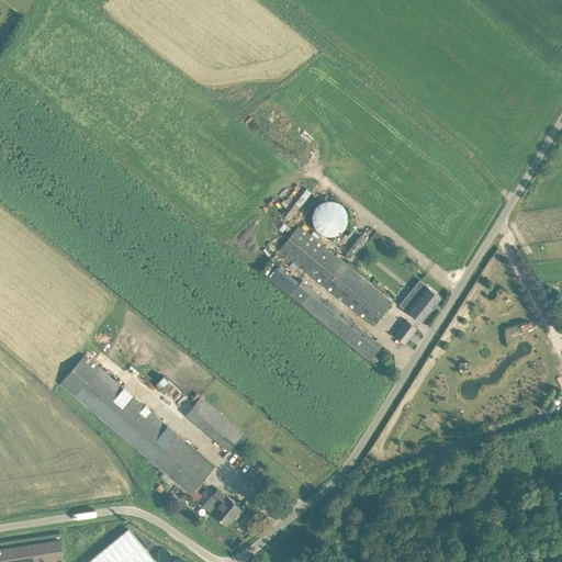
[(312,215),(312,220),(313,224),(314,227),(316,229),(319,232),(322,234),(325,235),(329,235),(333,235),(336,234),(338,233),(340,232),(344,228),(346,225),(347,221),(347,217),(347,213),(345,210),(344,208),(341,204),(338,202),(335,201),(330,200),(326,200),(323,202),(317,204),(315,208),(313,211),(312,215)]
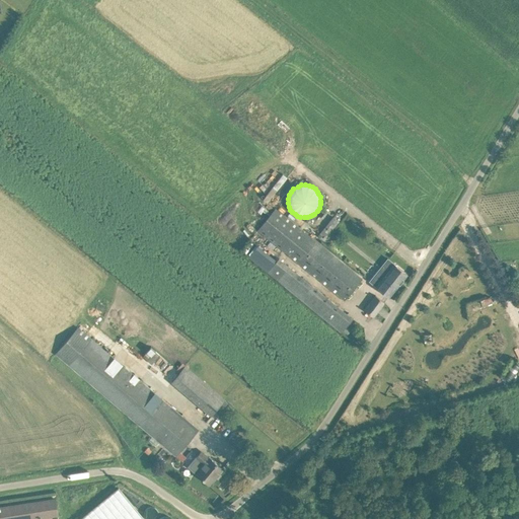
[(257,230),(342,299),(344,300),(362,279),(275,208),(257,230)]
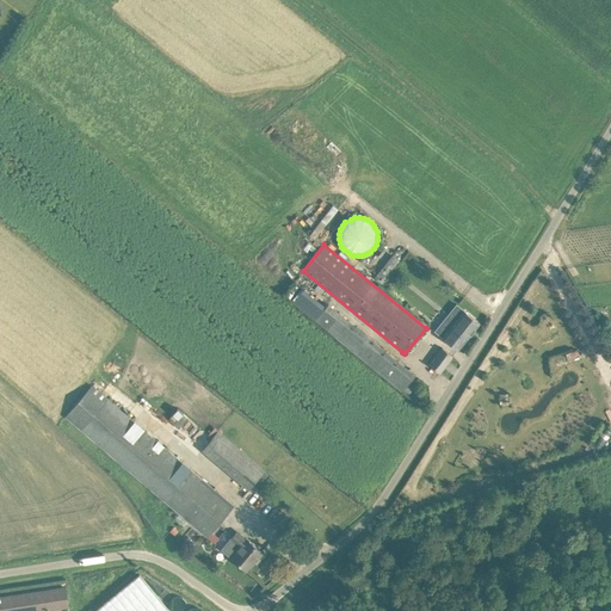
[(374,277),(386,287),(392,279),(387,276),(400,260),(392,254),(374,277)]
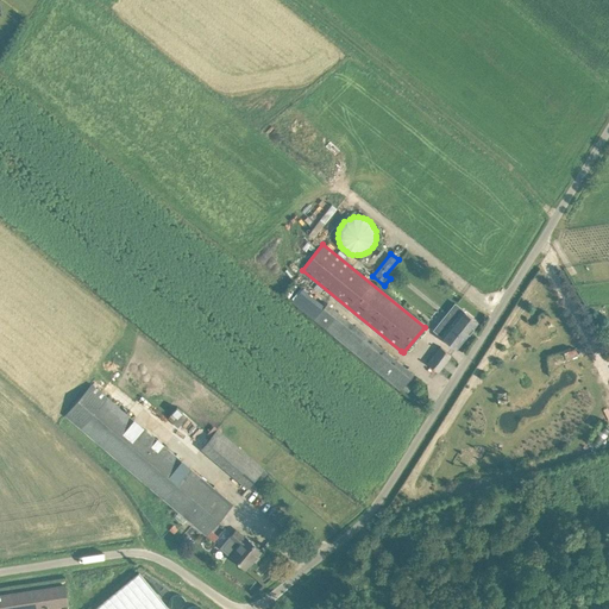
[(292,301),(400,389),(413,374),(326,303),(324,305),(302,288),(292,301)]
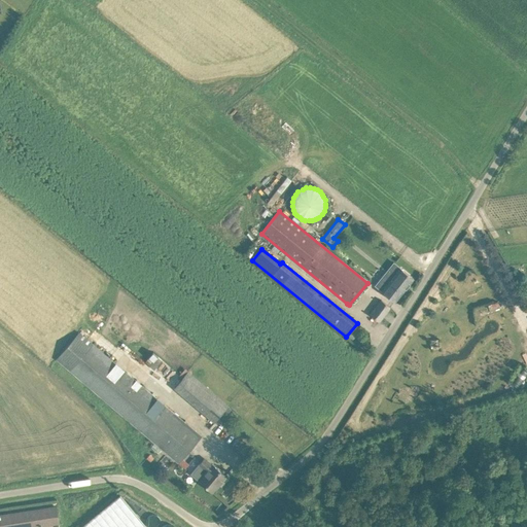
[(381,290),(394,302),(413,278),(399,268),(390,279),(384,274),(378,282),(380,283),(377,286),(382,290),(381,290)]
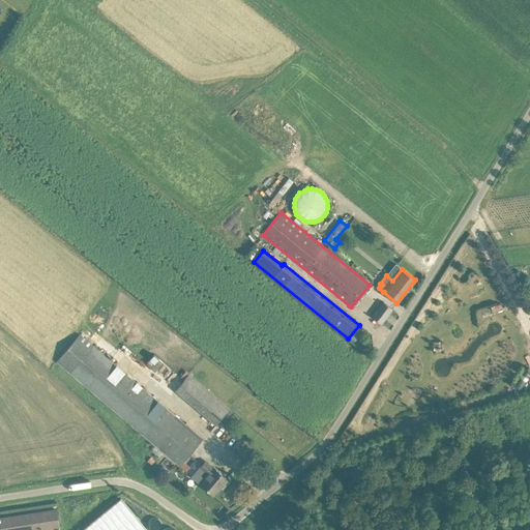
[(372,316),(381,323),(392,308),(383,301),(372,316)]
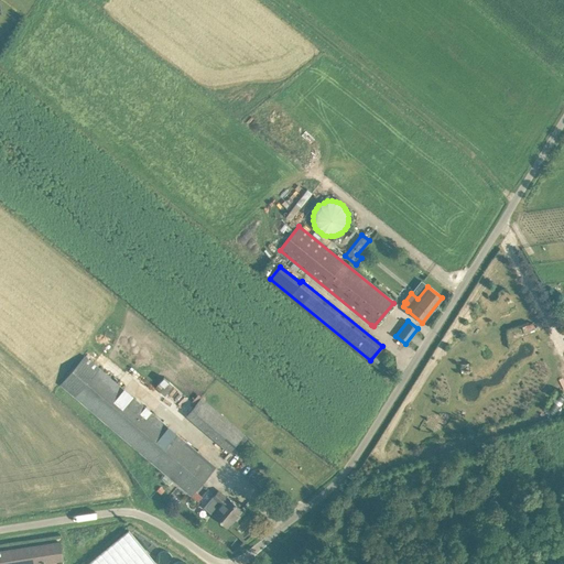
[(85,356),(61,384),(191,496),(216,466),(85,356)]
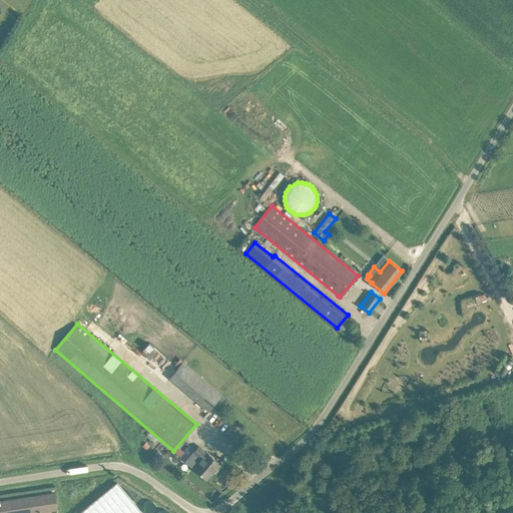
[(504,378),(512,364),(512,359),(508,356),(497,373),(504,378)]
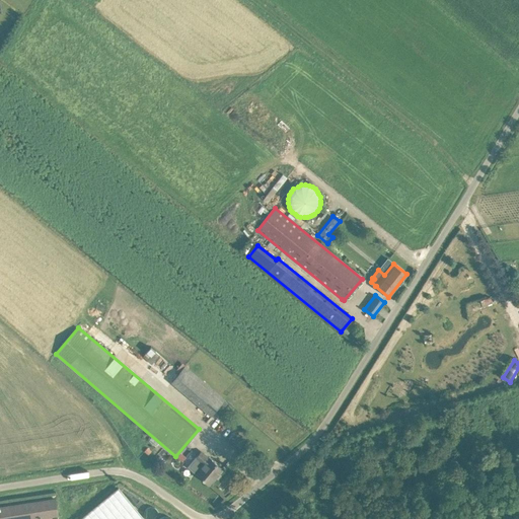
[(170,382),(211,417),(225,399),(184,365),(170,382)]
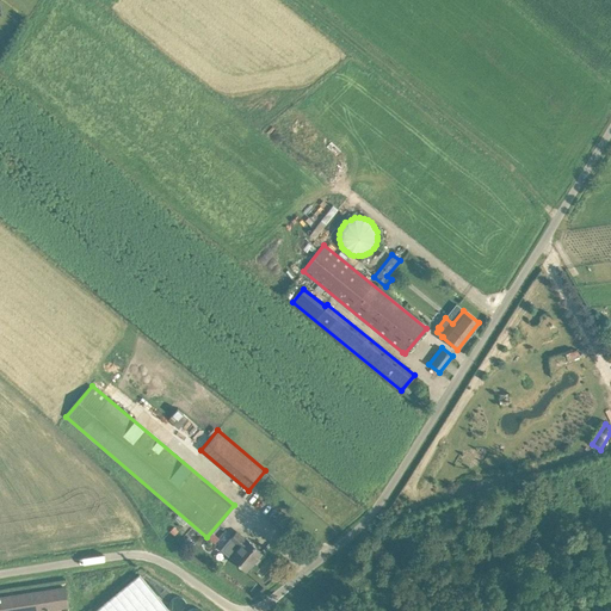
[(221,549),(246,569),(261,551),(236,531),(230,538),(221,549)]
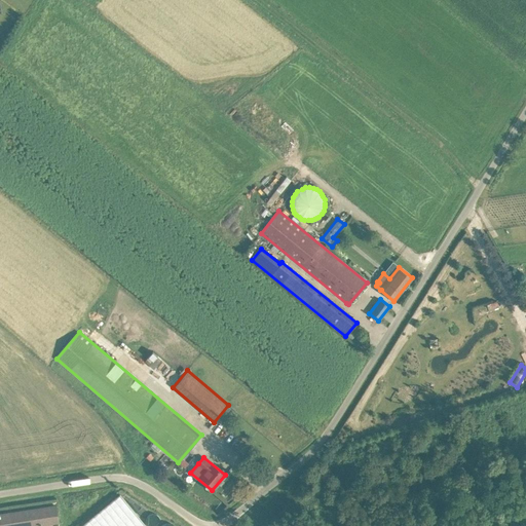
[(145,525),(119,494),(81,525),(145,525)]
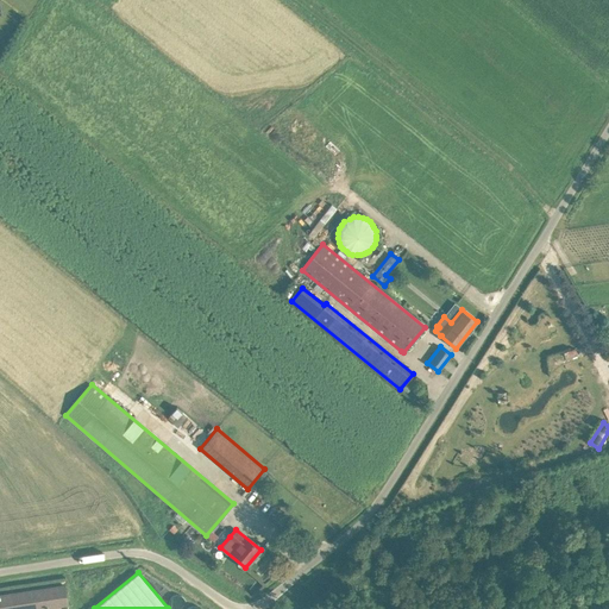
[(68,608),(64,585),(0,595),(0,608),(45,608),(52,608),(68,608)]
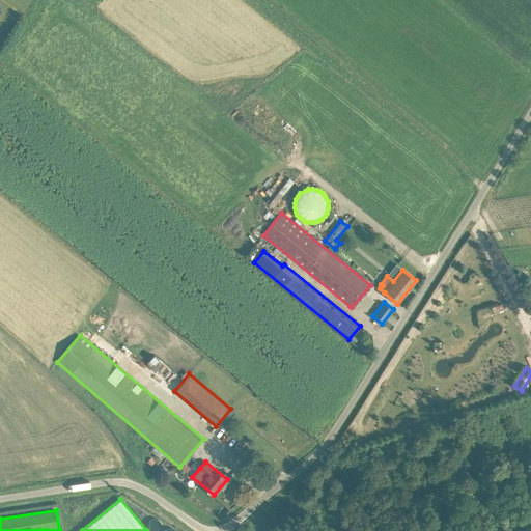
[(147,526),(147,527),(147,529),(149,530),(159,530),(160,530),(161,529),(162,526),(162,524),(160,522),(158,520),(157,519),(154,519),(151,519),(149,520),(148,522),(147,524),(147,526)]
